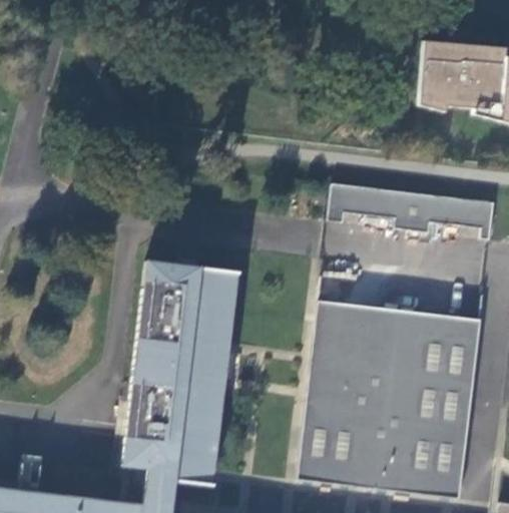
[(454,107),(475,110),(487,113),(488,104),(500,105),(505,58),(506,48),(471,45),(425,41),(420,106),(446,114),(447,106),(454,107)]
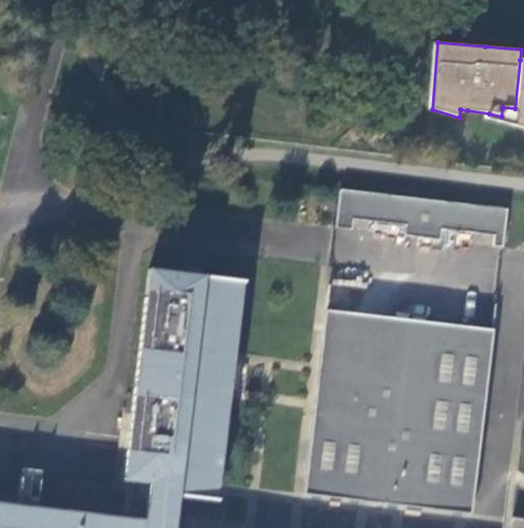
[(523,60),(520,60),(515,108),(502,107),(501,117),(489,113),(488,120),(523,129),(523,60)]
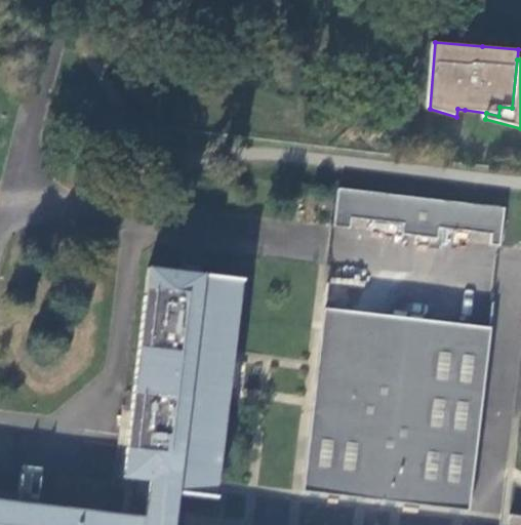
[(341,189),(335,227),(352,229),(354,218),(405,225),(404,235),(440,239),(441,230),(492,236),(491,246),(502,247),(507,209),(341,189)]
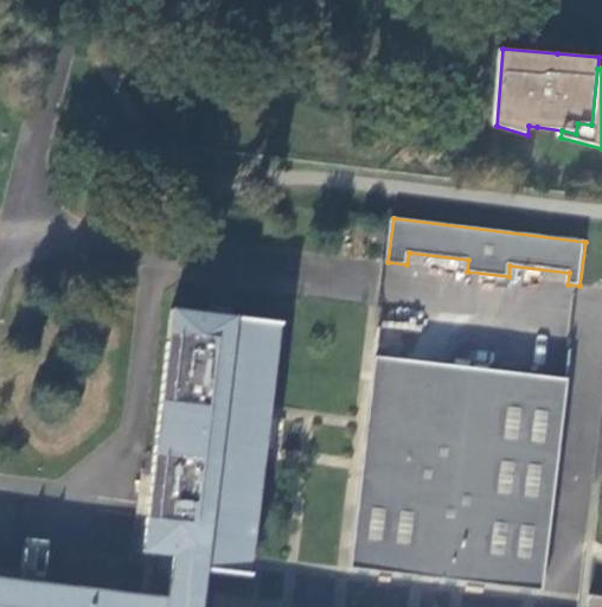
[(601,596),(589,595),(587,606),(213,606),(217,588),(204,587),(206,566),(255,572),(255,568),(254,568),(283,326),(286,326),(287,324),(213,314),(174,310),(146,551),(149,551),(143,594),(46,582),(21,580),(0,576),(0,606),(601,606),(601,596)]
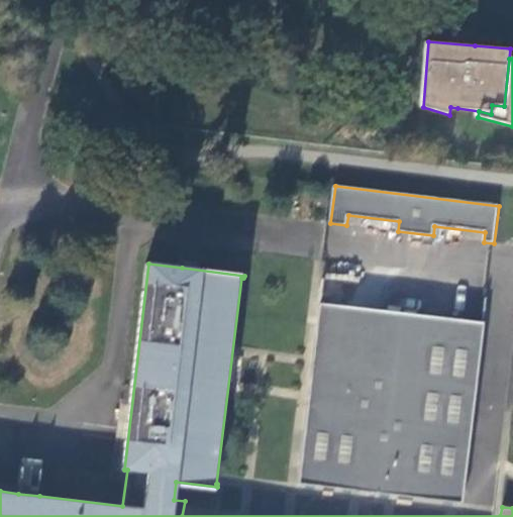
[(321,301),(318,321),(482,341),(484,321),(321,301)]
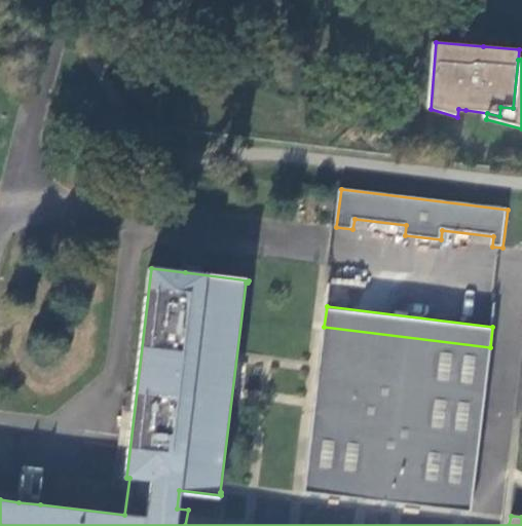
[(324,327),(304,489),(470,510),(490,347),(324,327)]
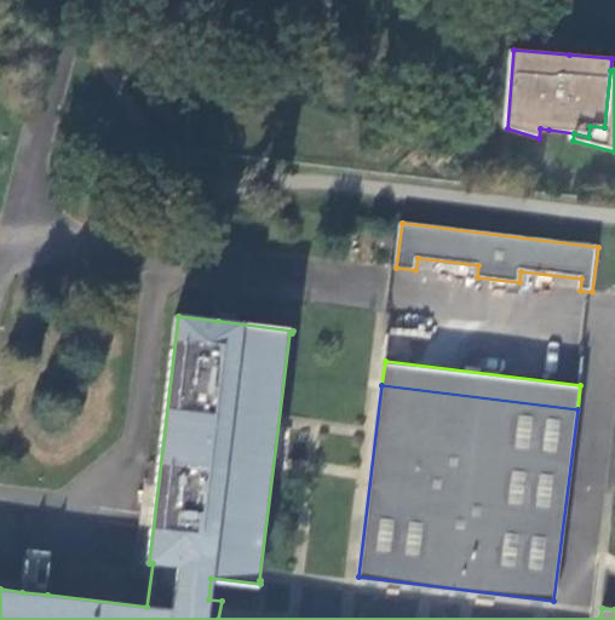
[(24,574),(22,592),(47,595),(51,561),(27,557),(24,574)]
